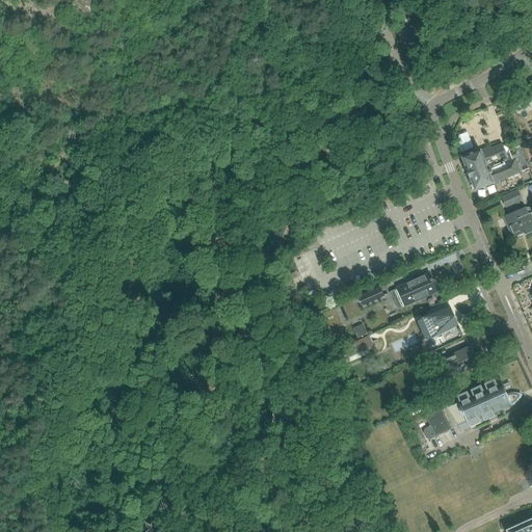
[(404,0),(404,14),(416,15),(416,0),(404,0)]
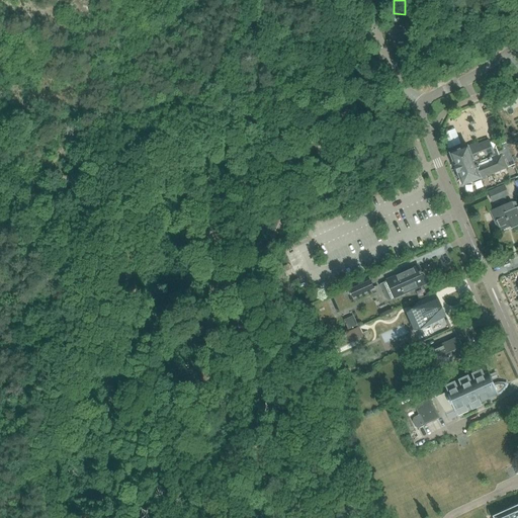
[(447,149),(460,144),(454,130),(441,135),(447,149)]
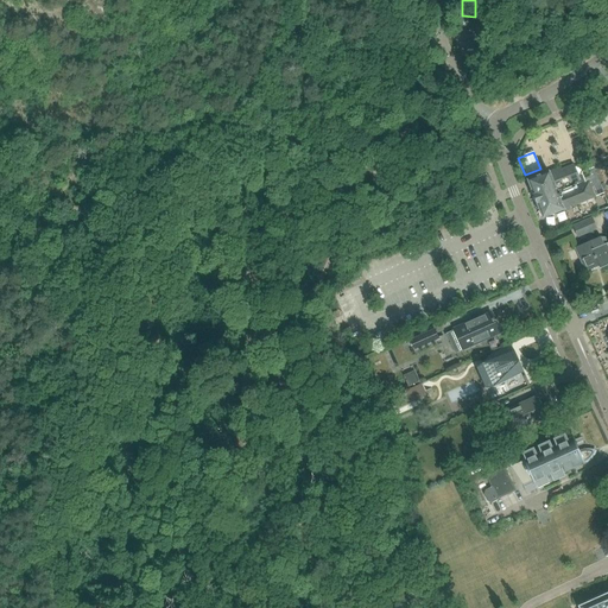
[(543,217),(593,197),(595,202),(602,200),(590,169),(581,172),(581,173),(577,176),(574,165),(565,169),(550,175),(549,171),(548,172),(546,170),(543,172),(543,173),(529,179),(543,217)]
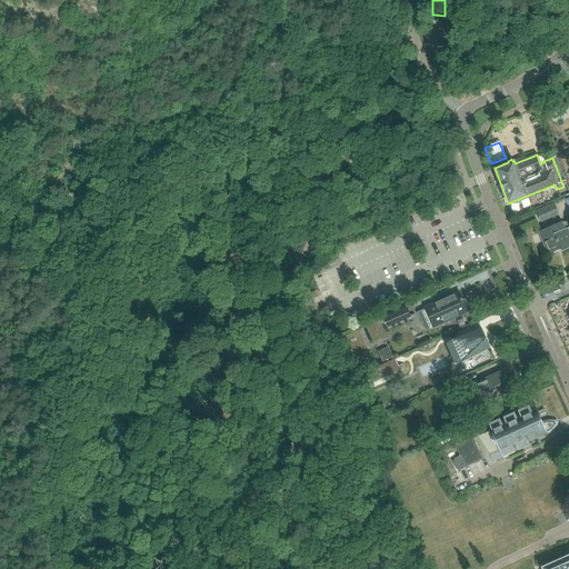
[(448,166),(451,176),(459,172),(456,163),(448,166)]
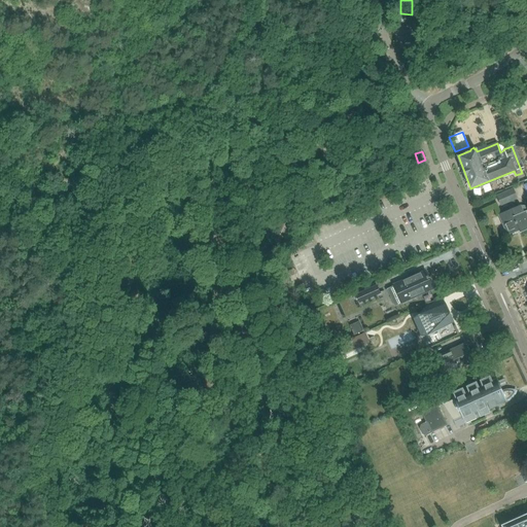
[(495,196),(500,207),(518,199),(513,188),(495,196)]
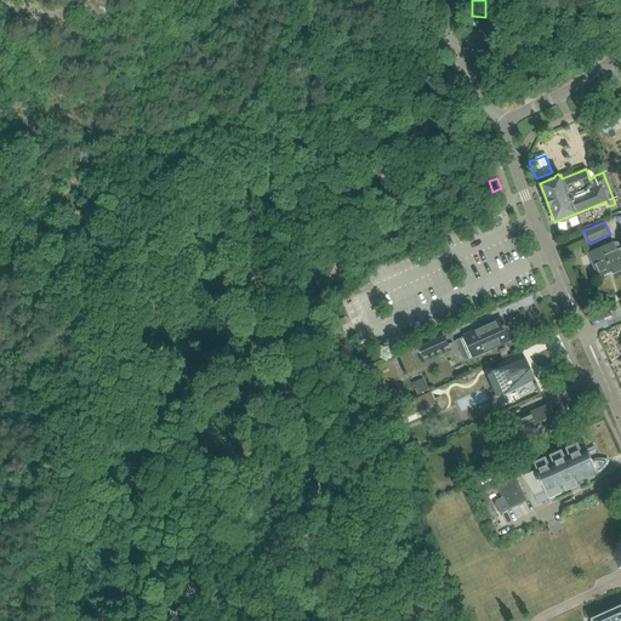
[(588,254),(598,277),(611,272),(613,275),(620,271),(620,256),(619,250),(616,250),(613,243),(588,254)]
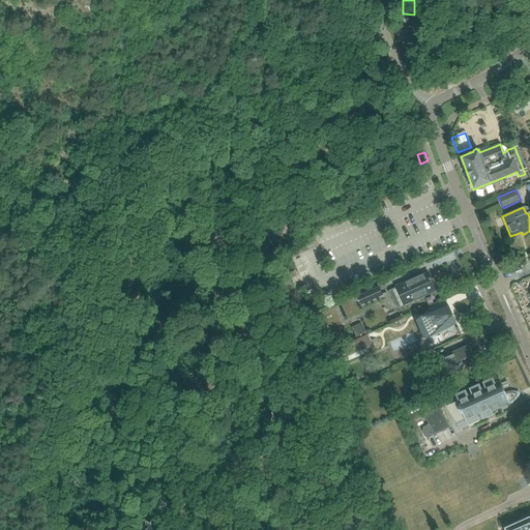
[(396,286),(390,289),(396,301),(402,299),(403,300),(405,304),(405,305),(436,292),(431,282),(430,280),(431,280),(428,272),(396,286)]
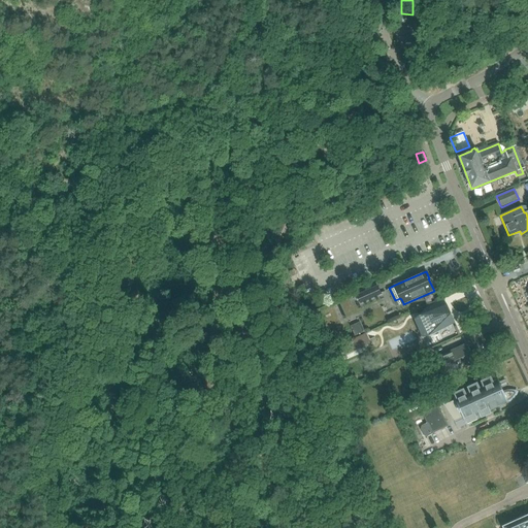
[(377,287),(357,296),(360,302),(381,293),(377,287)]
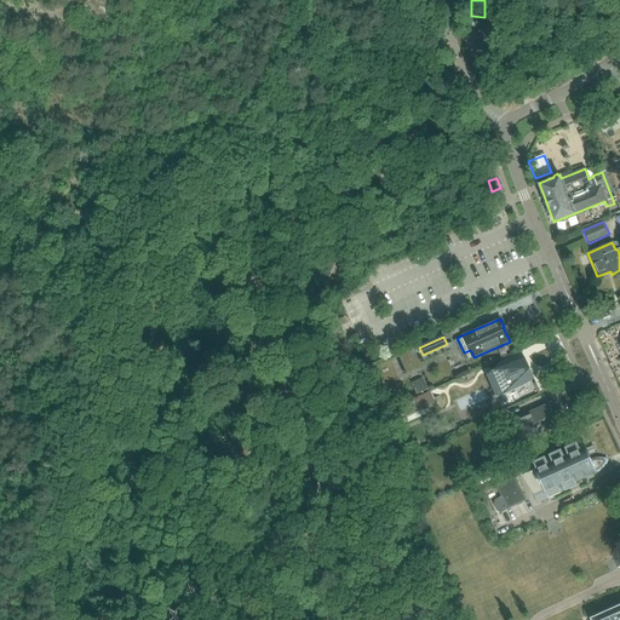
[(524,357),(492,371),(492,372),(501,394),(503,395),(534,379),(528,366),(526,360),(524,357)]
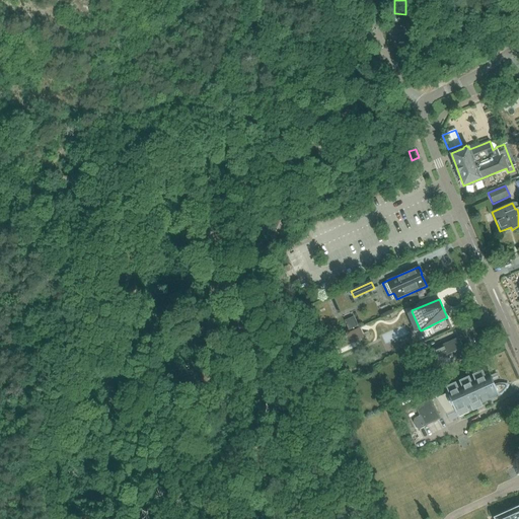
[(344,335),(327,343),(332,354),(349,346),(344,335)]
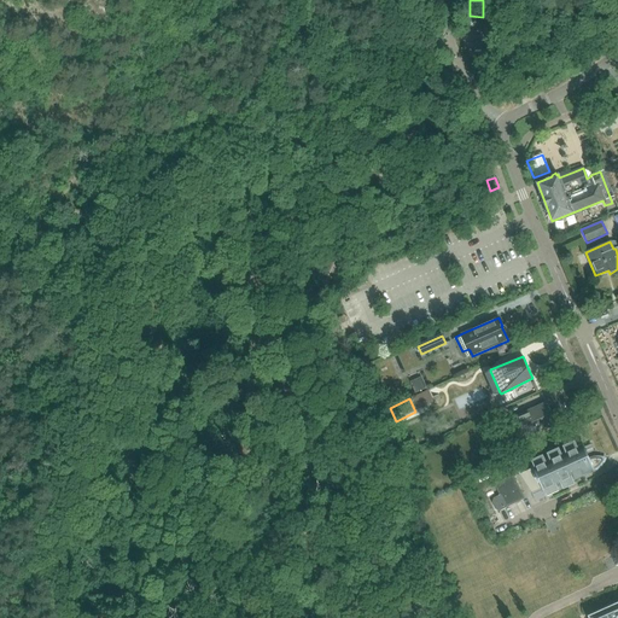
[(544,403),(507,420),(517,443),(555,425),(544,403)]
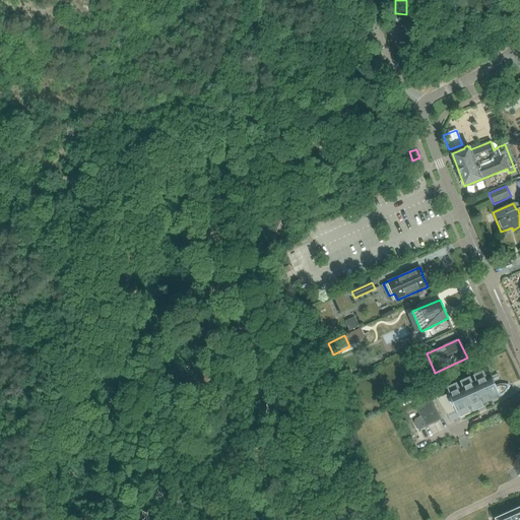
[(416,347),(401,354),(405,366),(421,359),(416,347)]
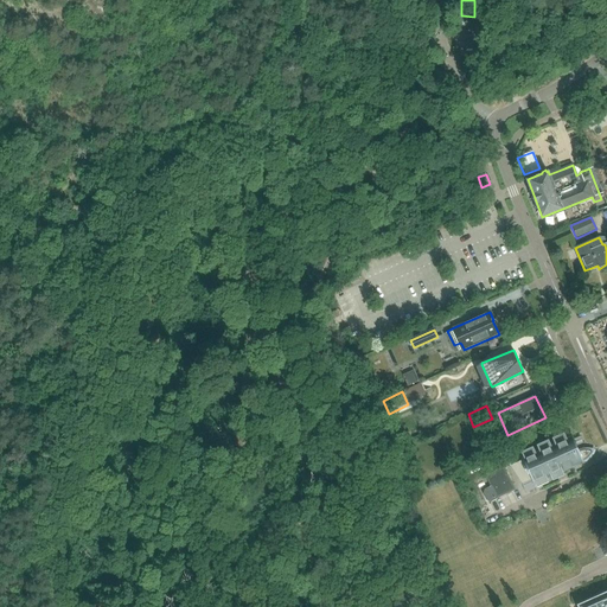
[(585,461),(587,460),(589,458),(590,457),(594,451),(590,451),(588,449),(585,451),(582,451),(579,452),(570,435),(522,457),(523,461),(515,465),(516,467),(523,484),(531,480),(534,485),(572,467),(570,465),(573,464),(574,465),(576,465),(583,462),(585,461)]
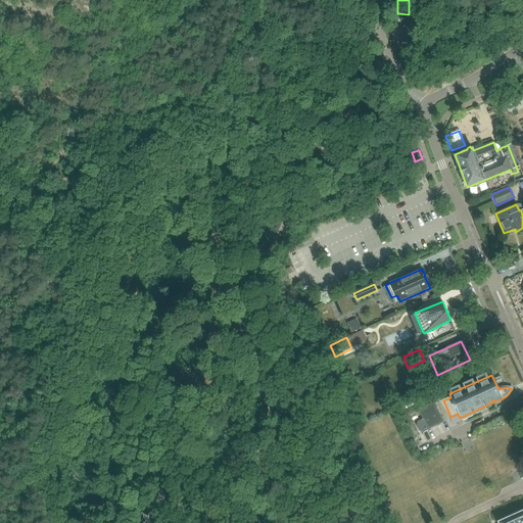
[(436,396),(448,391),(444,383),(433,388),(436,396)]
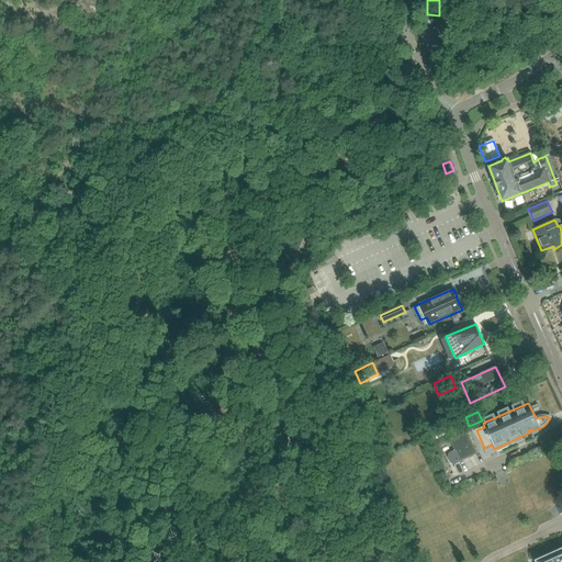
[(448,451),(446,454),(449,460),(452,462),(454,461),(474,452),(467,435),(469,433),(465,426),(457,430),(459,435),(449,439),(453,449),(448,451)]
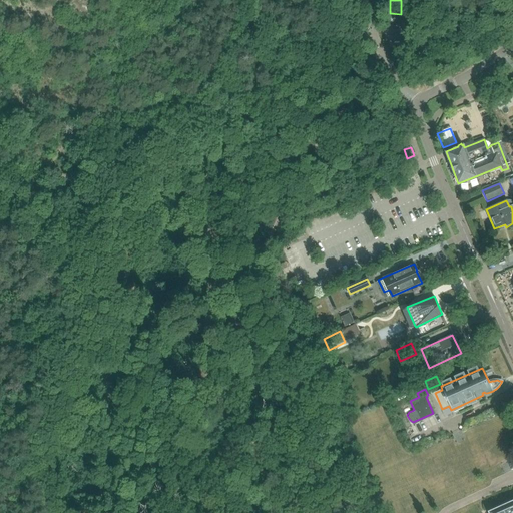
[(512,512),(512,500),(488,512),(512,512)]
